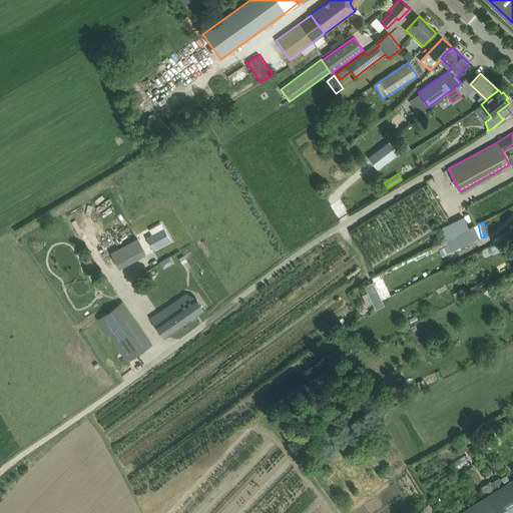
[(475,225),(444,240),(451,252),(481,237),(478,223),(475,225)]
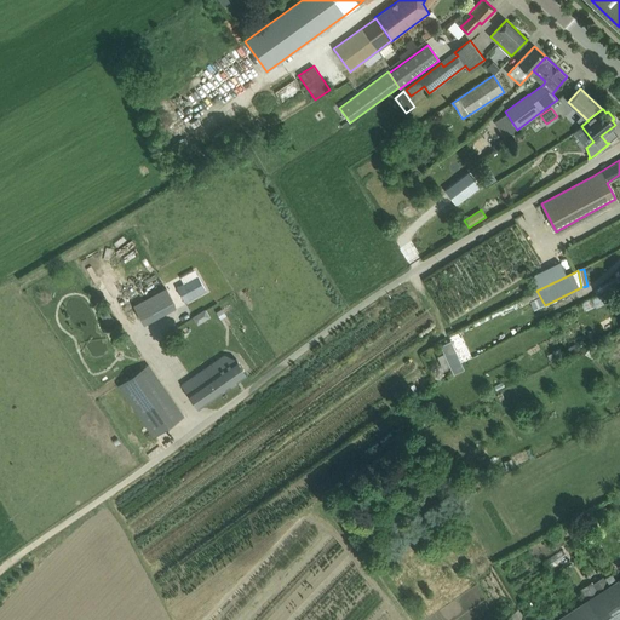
[(199,275),(177,287),(185,303),(207,290),(199,275)]
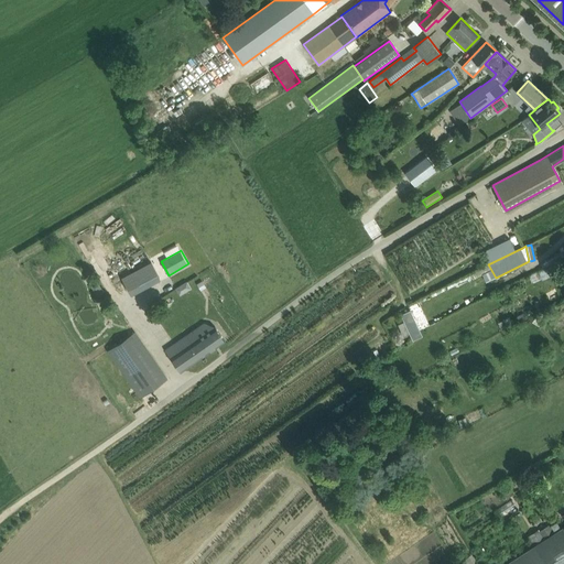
[(456,270),(461,278),(485,267),(481,258),(456,270)]
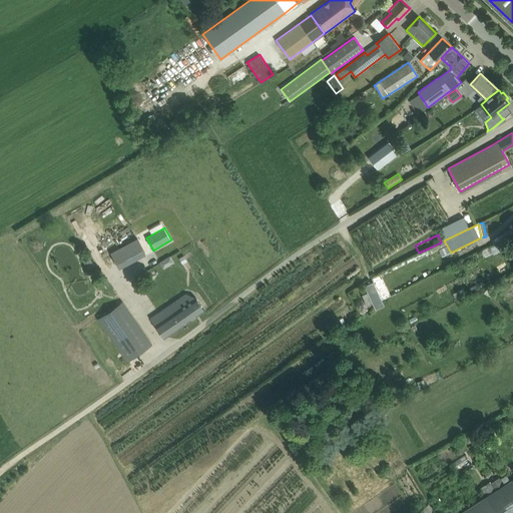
[(122,269),(149,252),(139,236),(113,251),(122,269)]
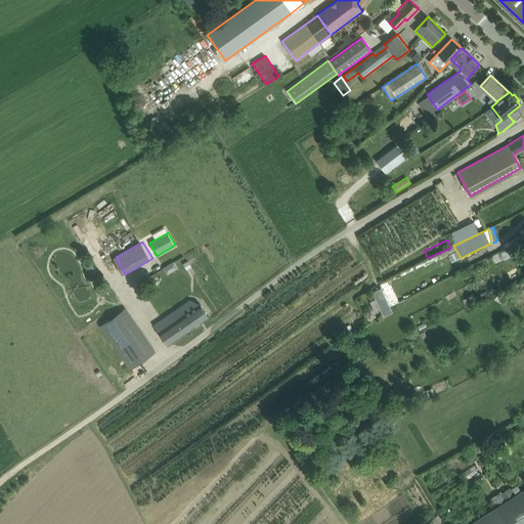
[(89,260),(83,264),(86,269),(92,265),(89,260)]
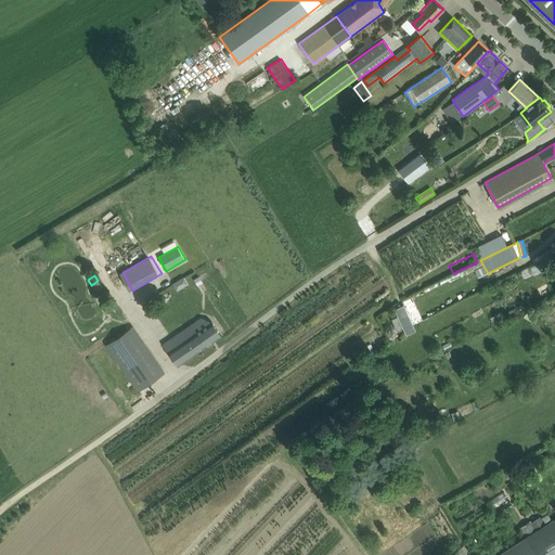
[(176,282),(178,287),(188,283),(185,278),(176,282)]
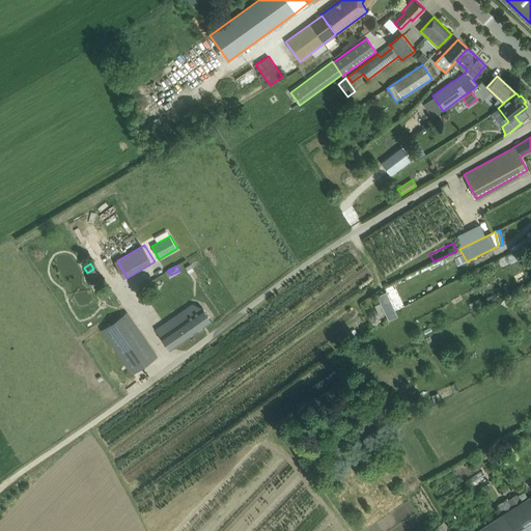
[(393,283),(384,287),(394,310),(403,305),(393,283)]
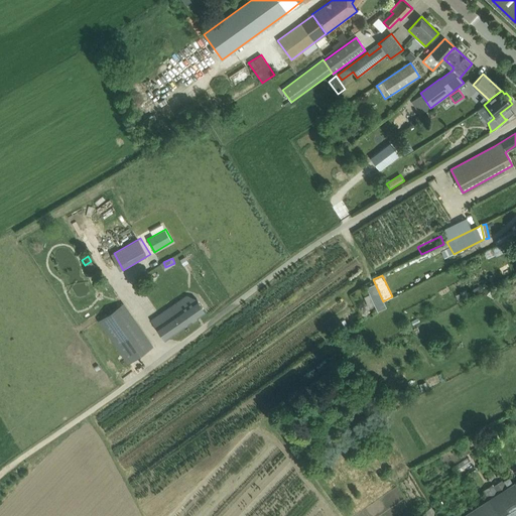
[(386,307),(383,301),(375,283),(366,287),(369,293),(374,304),(377,311),(386,307)]
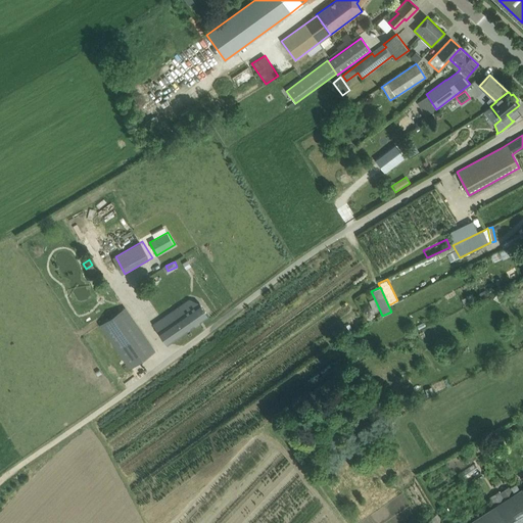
[(485,290),(479,293),(482,299),(488,295),(485,290)]
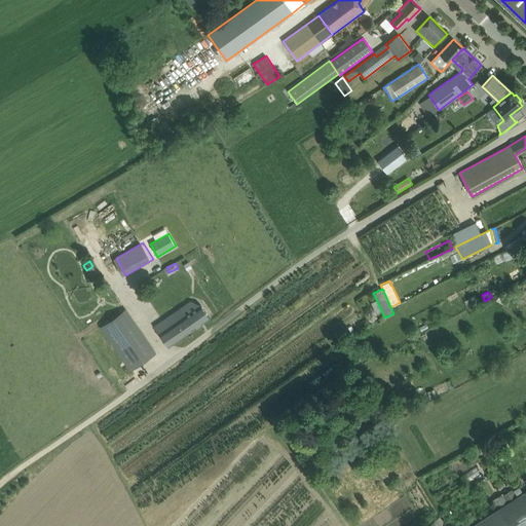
[(475,296),(468,299),(472,305),(478,301),(475,296)]
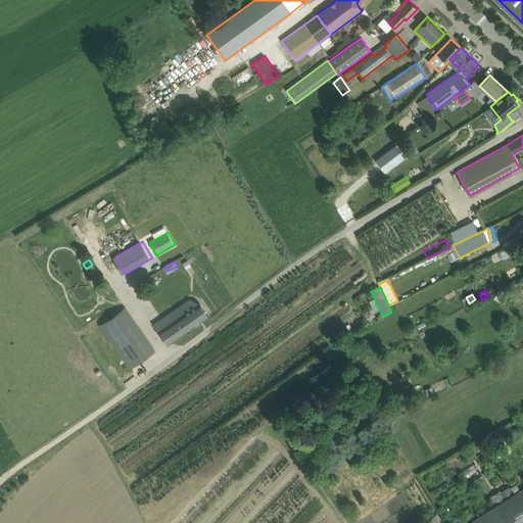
[(191,299),(153,325),(167,344),(208,316),(199,302),(195,305),(191,299)]
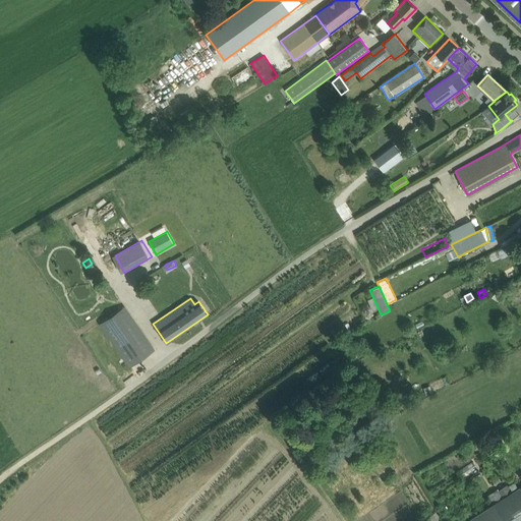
[(123,306),(100,323),(130,366),(154,350),(123,306)]
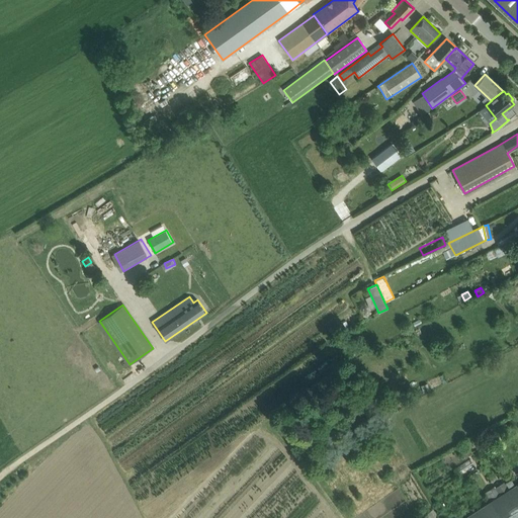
[(427,383),(421,385),(423,393),(430,391),(427,383)]
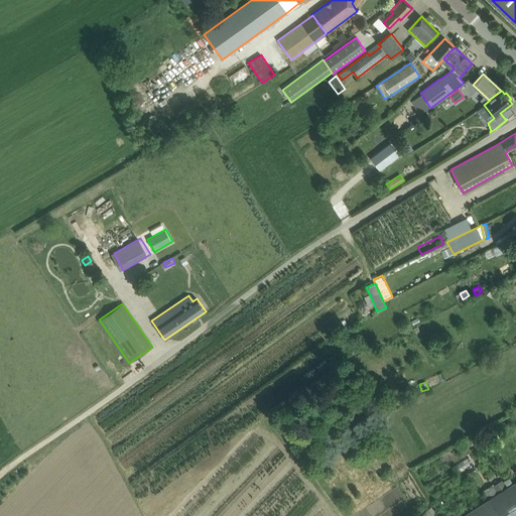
[(341,447),(348,458),(354,453),(348,442),(341,447)]
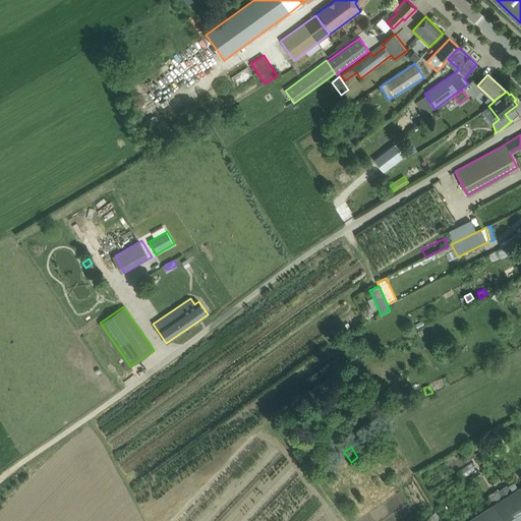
[(463,452),(469,460),(476,455),(470,447),(463,452)]
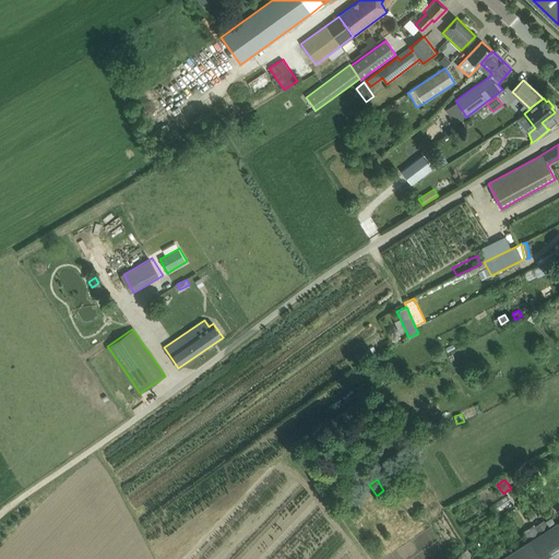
[(494,504),(497,512),(512,502),(508,496),(494,504)]
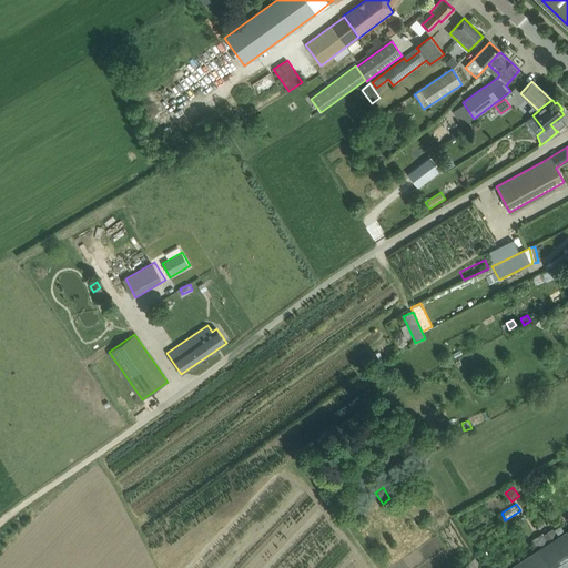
[(549,530),(544,535),(548,543),(555,538),(549,530)]
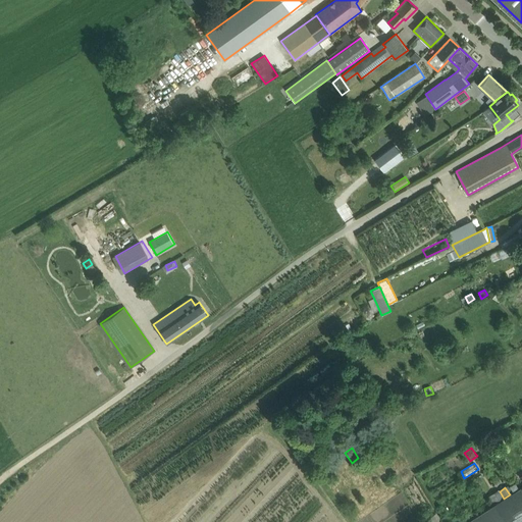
[(504,499),(493,506),(494,507),(471,521),(521,521),(521,490),(521,489),(511,497),(510,494),(504,499)]
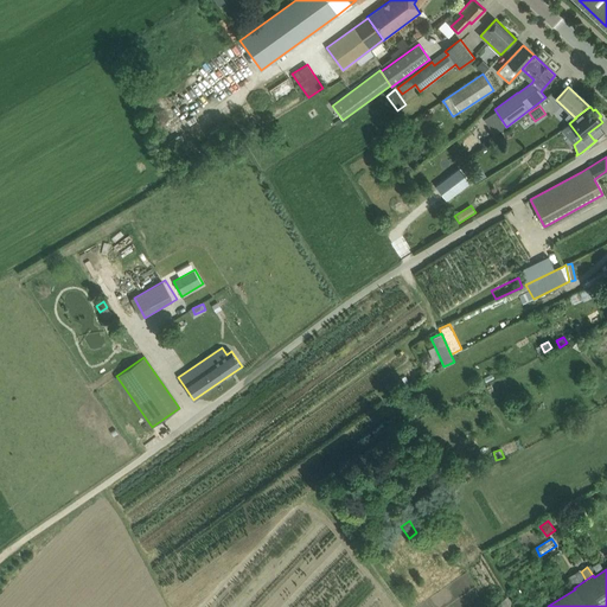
[(567,577),(574,588),(586,580),(581,572),(580,570),(567,577)]
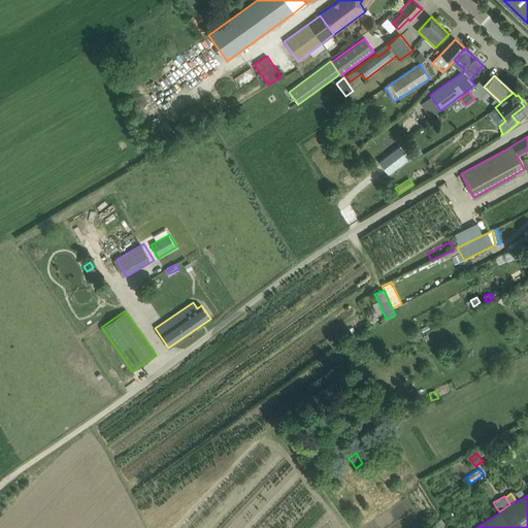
[(429,527),(447,527),(440,519),(429,527)]
